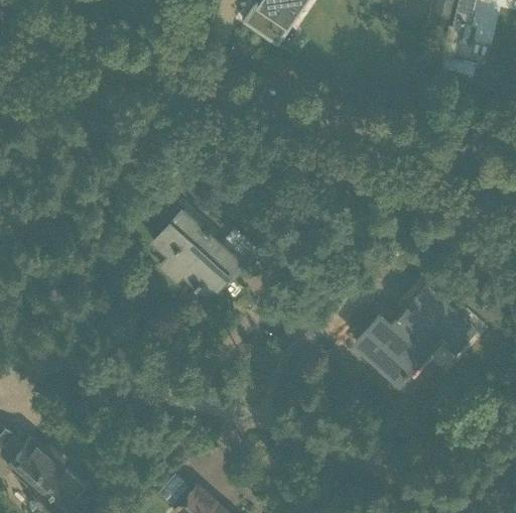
[(277,44),(306,0),(261,0),(258,5),(261,7),(258,11),(253,8),(242,23),(278,47),(279,46),(277,44)]
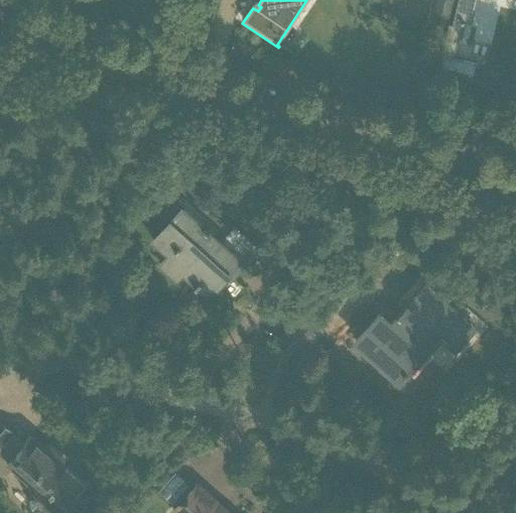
[(441,0),(437,0),(429,35),(444,38),(454,3),(441,0)]
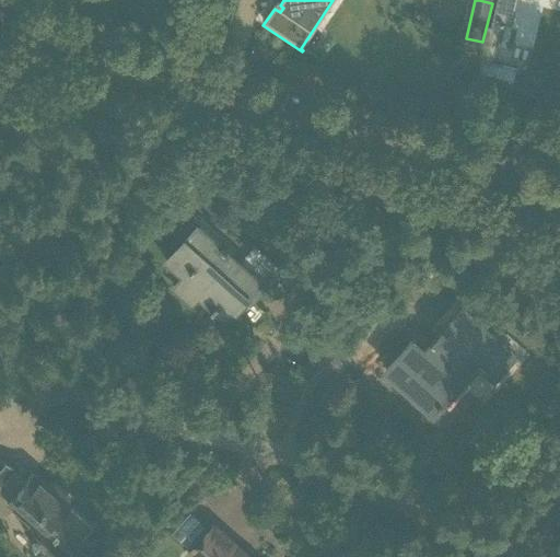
[(497,0),(491,23),(501,25),(511,27),(517,6),(517,0),(497,0)]
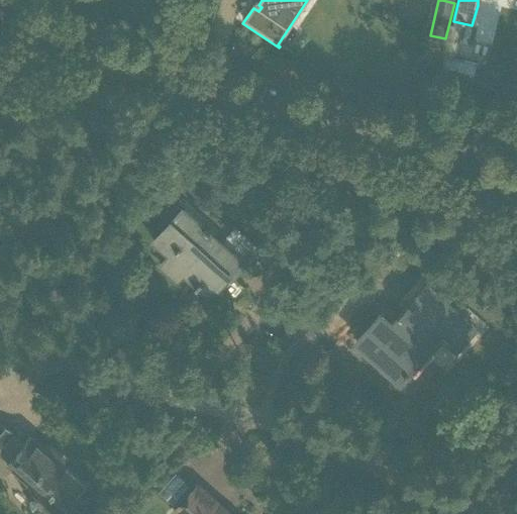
[(442,58),(438,76),(473,84),(477,66),(454,61),(442,58)]
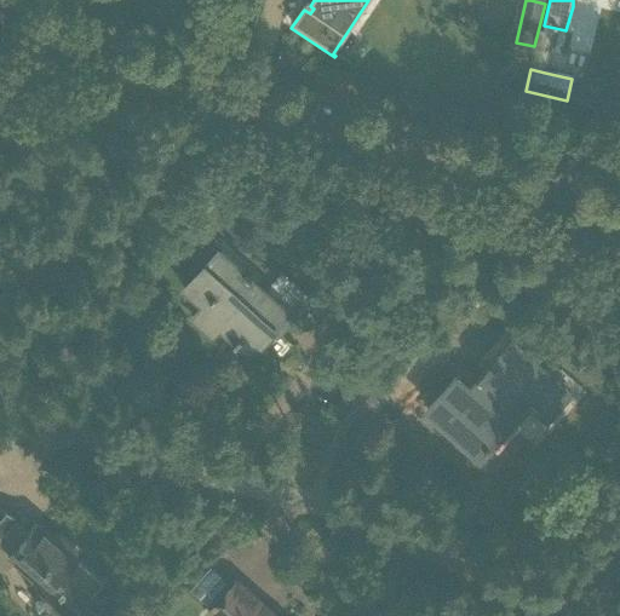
[(293,321),(219,253),(184,293),(204,310),(193,322),(212,339),(227,323),(242,338),(234,346),(236,350),(239,347),(252,360),(275,334),(279,337),(293,321)]
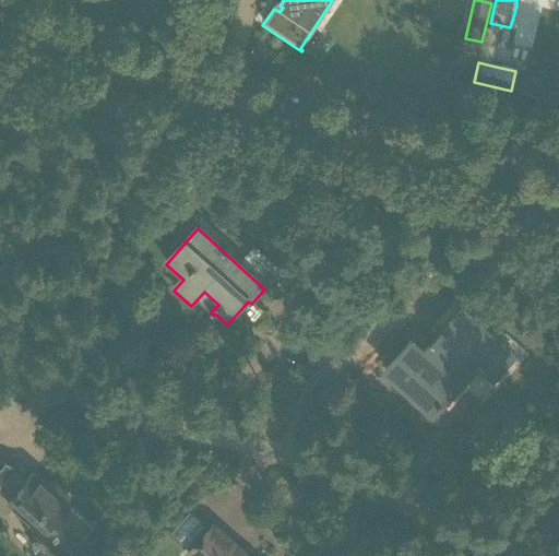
[(461,310),(421,353),(411,343),(384,371),(385,373),(390,369),(420,398),(417,401),(433,415),(460,387),(449,377),(468,355),(495,379),(513,358),(461,310)]
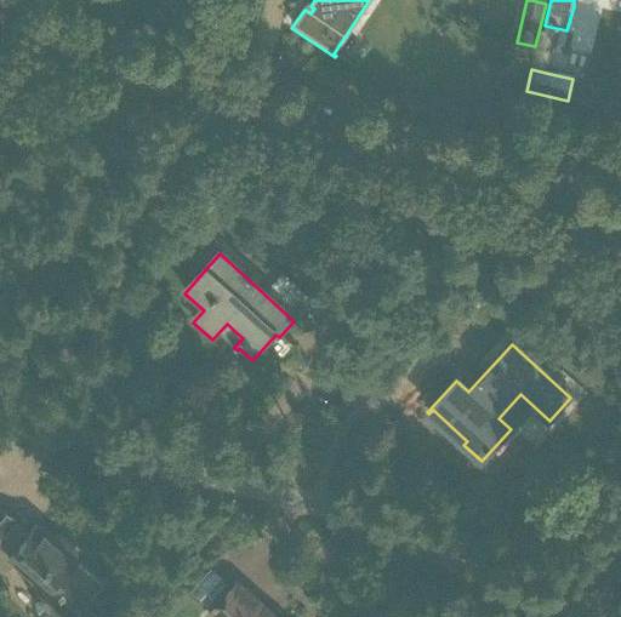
[(0,572),(6,575),(15,565),(32,581),(24,589),(56,616),(74,616),(102,587),(73,563),(77,556),(58,541),(52,544),(35,529),(27,538),(10,524),(12,523),(0,512),(0,572)]
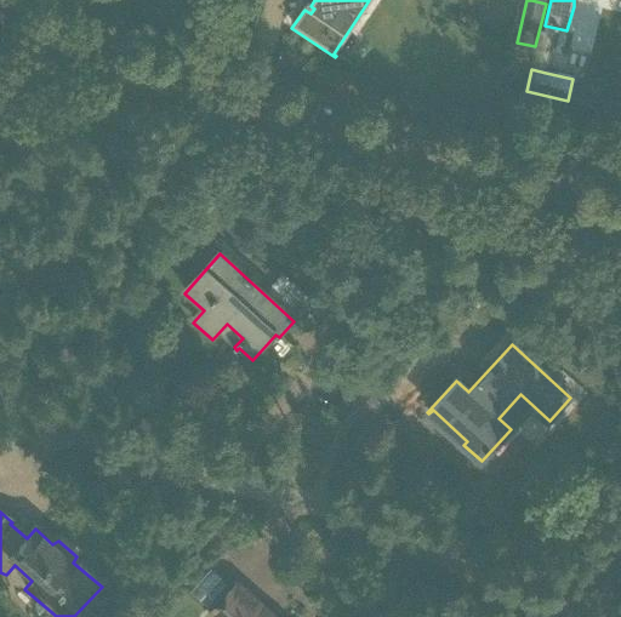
[(272,616),(238,587),(212,616),(272,616)]
